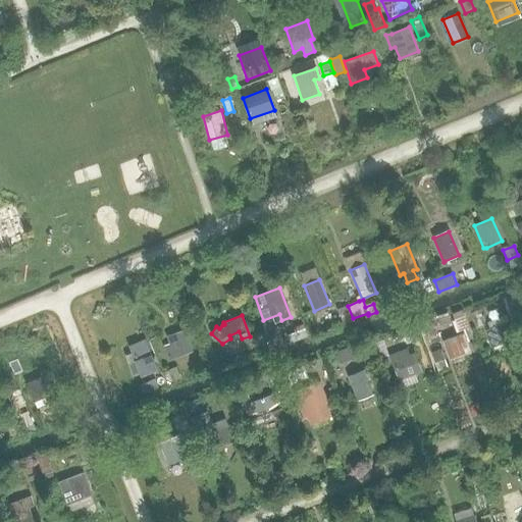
[(460,334),(442,342),(450,360),(471,352),(466,342),(473,338),(464,317),(455,321),(460,334)]
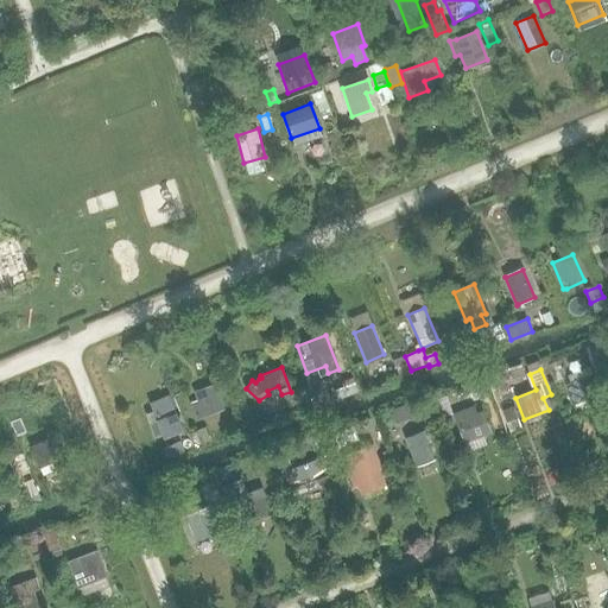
[(595,374),(565,385),(572,405),(575,405),(602,394),(595,374)]
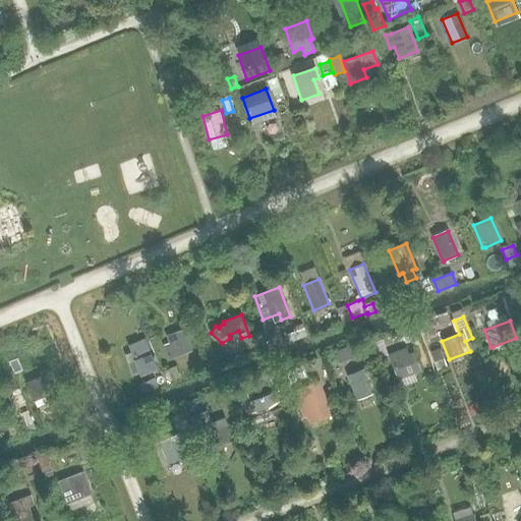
[(306,337),(302,325),(293,328),(295,332),(288,335),(290,343),(306,337)]
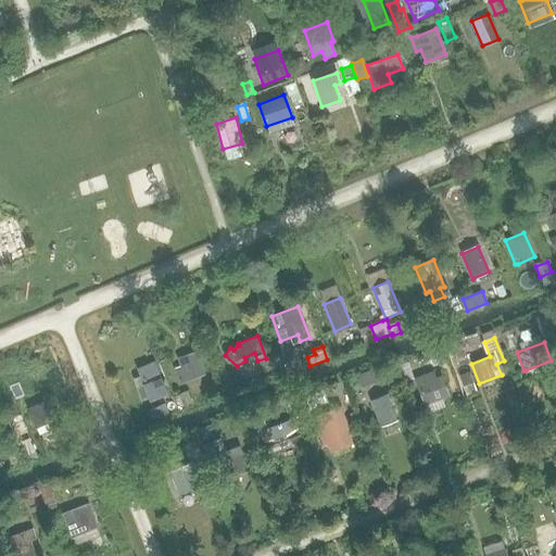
[(265,373),(277,367),(274,358),(261,364),(265,373)]
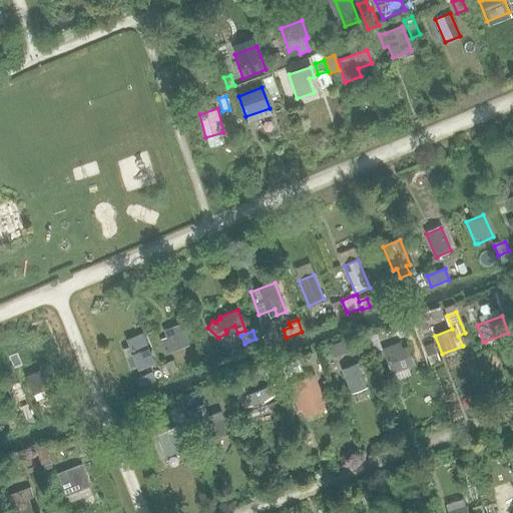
[(183,333),(161,341),(166,354),(188,346),(183,333)]
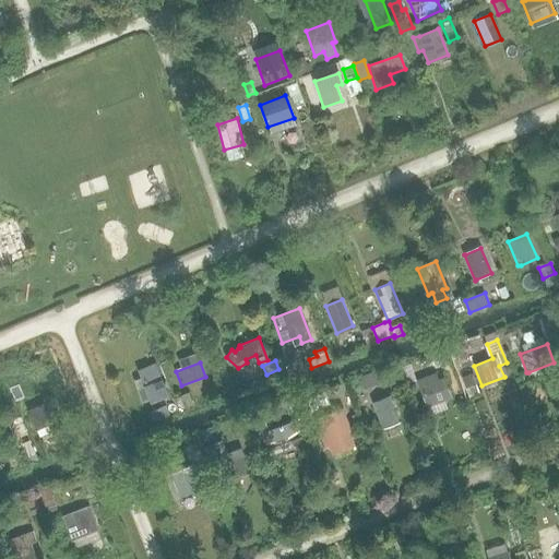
[(415,380),(408,365),(400,368),(406,384),(415,380)]
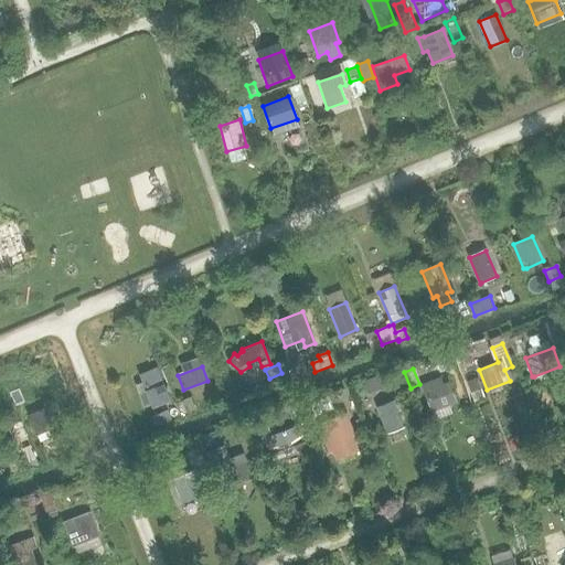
[(160,375),(142,382),(152,408),(171,401),(160,375)]
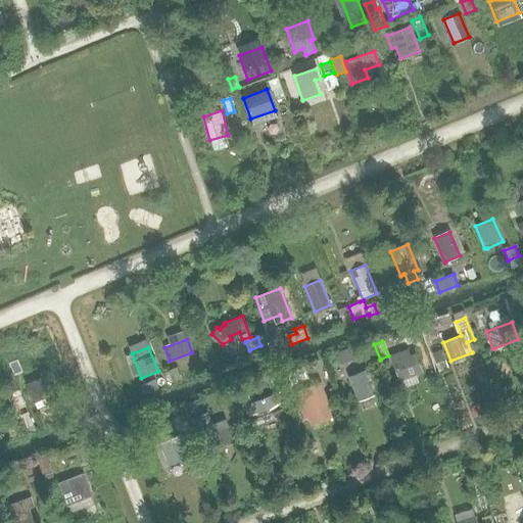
[(355,359),(351,347),(337,352),(342,364),(355,359)]
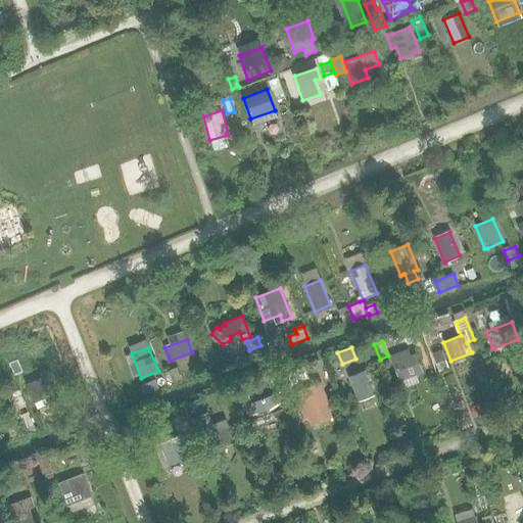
[(408,350),(390,358),(399,381),(422,373),(415,354),(410,355),(408,350)]
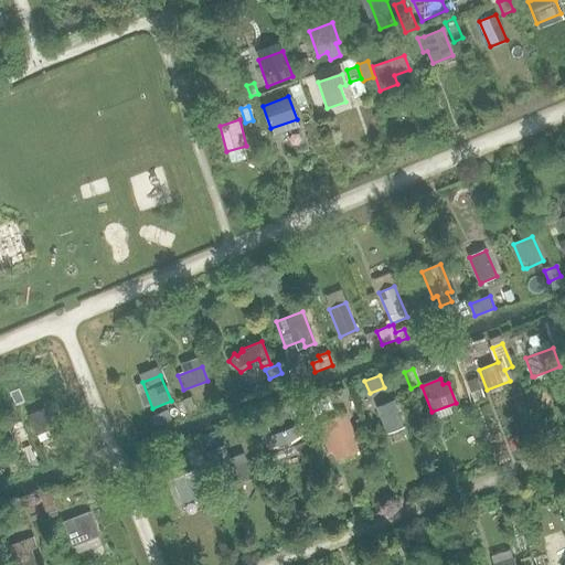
[(482,391),(478,379),(466,383),(470,394),(482,391)]
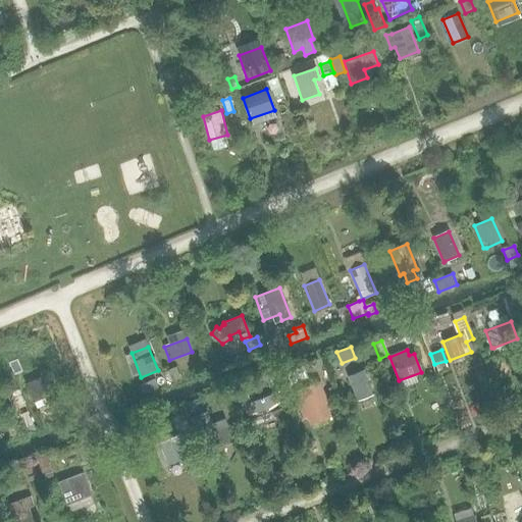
[(180,380),(176,368),(164,373),(169,384),(180,380)]
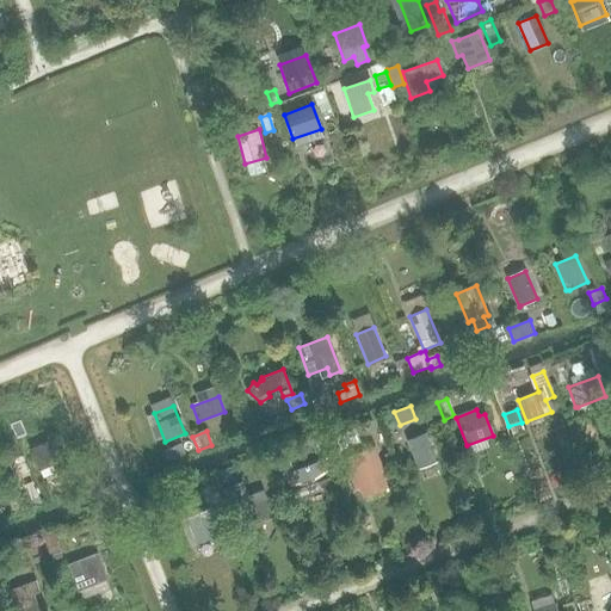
[(408,440),(419,469),(436,462),(430,446),(434,444),(430,432),(429,432),(408,440)]
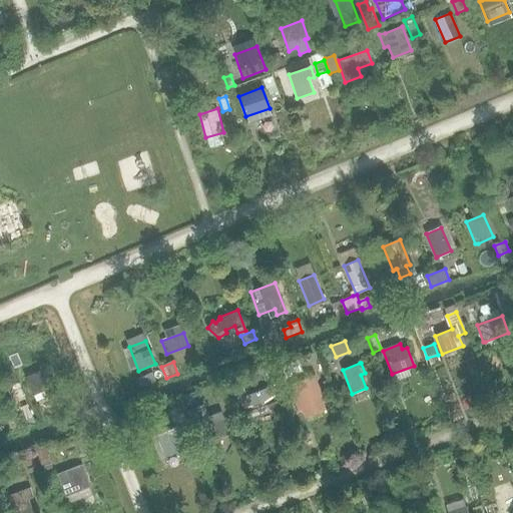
[(27,377),(26,377),(34,396),(53,387),(46,369),(27,377)]
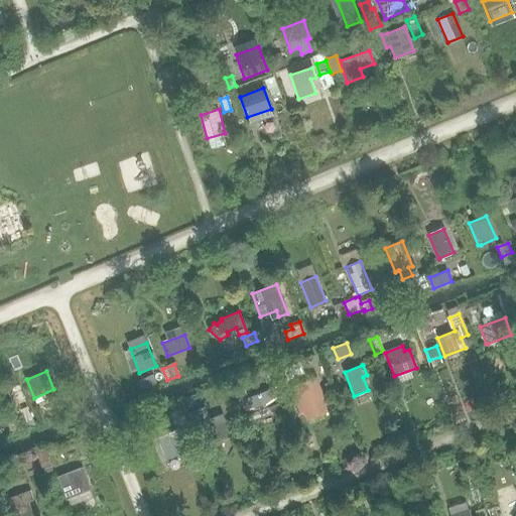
[(156,384),(152,375),(138,381),(141,390),(156,384)]
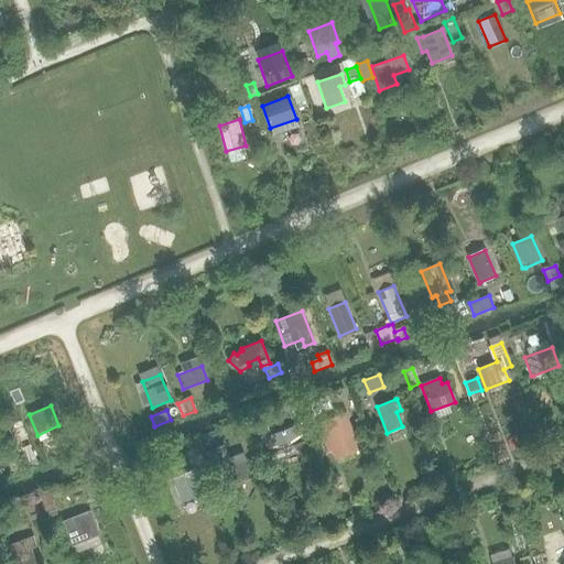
[(346,412),(316,423),(328,453),(357,442),(346,412)]
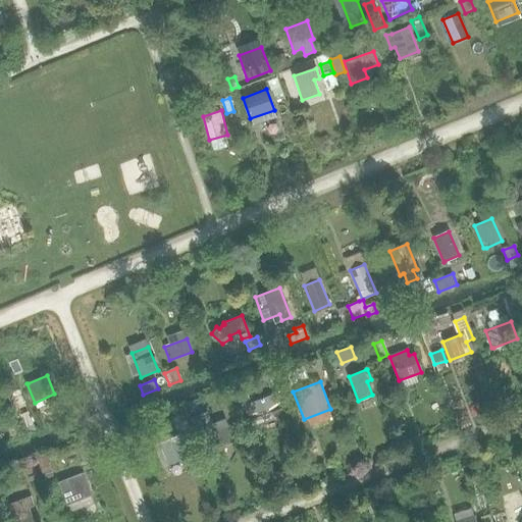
[(245,386),(230,392),(235,404),(250,399),(245,386)]
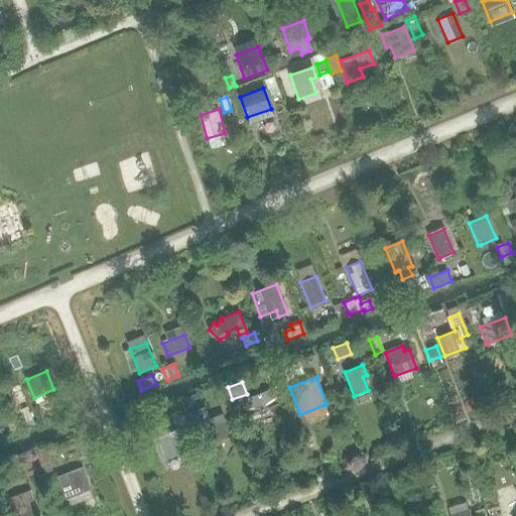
[(272,389),(242,400),(250,422),(280,411),(272,389)]
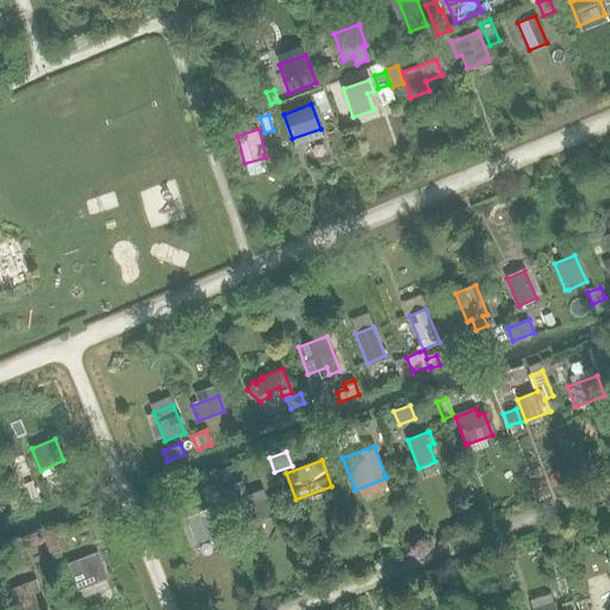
[(218,496),(213,483),(201,487),(206,500),(218,496)]
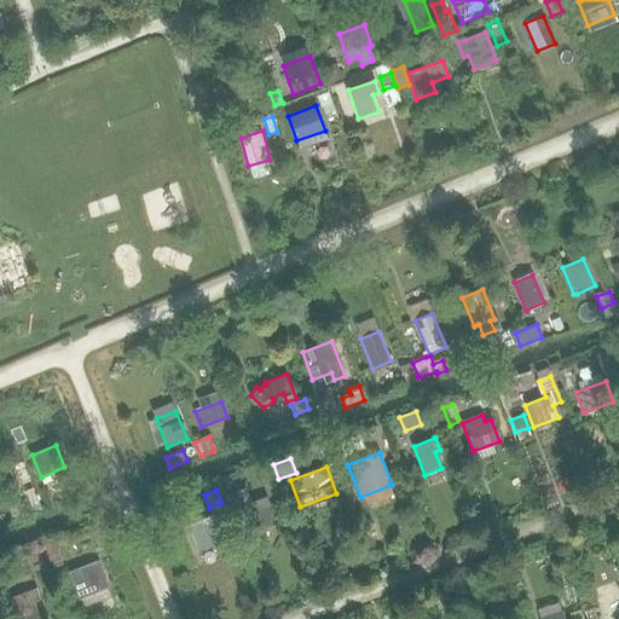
[(231,505),(244,501),(241,491),(227,496),(231,505)]
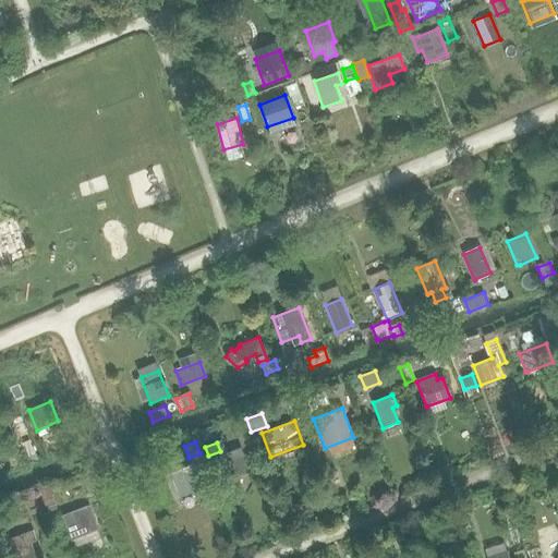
[(250,473),(241,447),(216,457),(225,482),(250,473)]
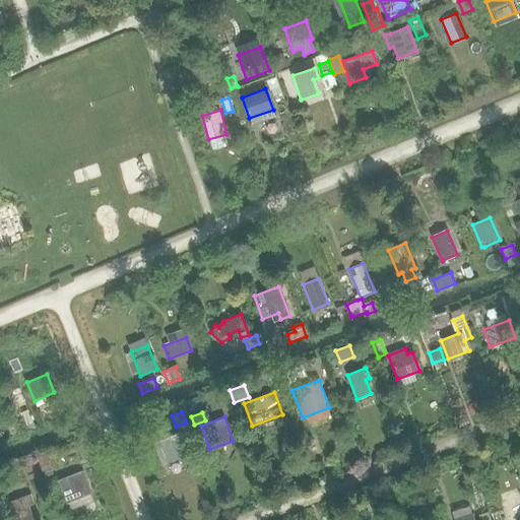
[(19,432),(15,420),(7,423),(11,435),(19,432)]
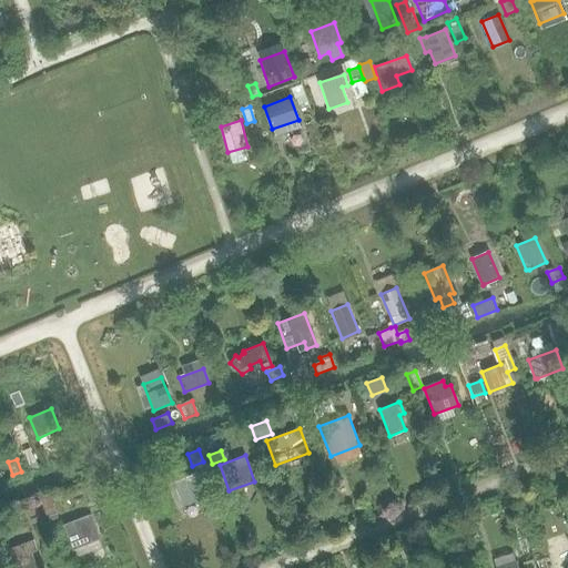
[(188,476),(170,483),(179,507),(204,497),(196,477),(189,480),(188,476)]
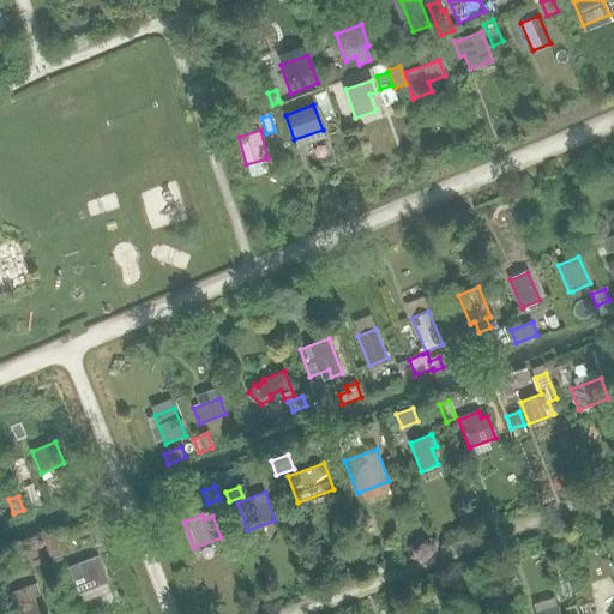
[(61,559),(53,536),(43,541),(52,563),(61,559)]
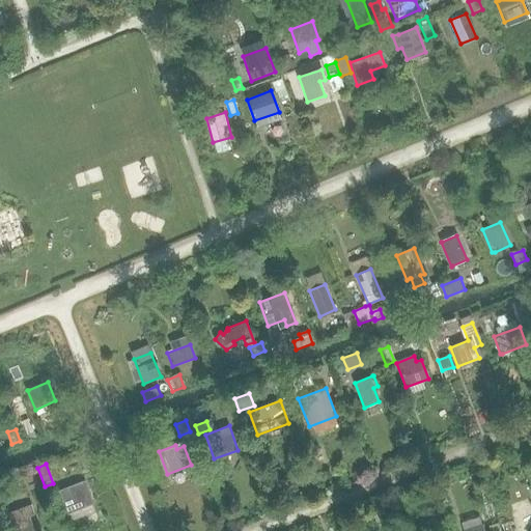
[(33,473),(24,476),(30,490),(38,485),(33,473)]
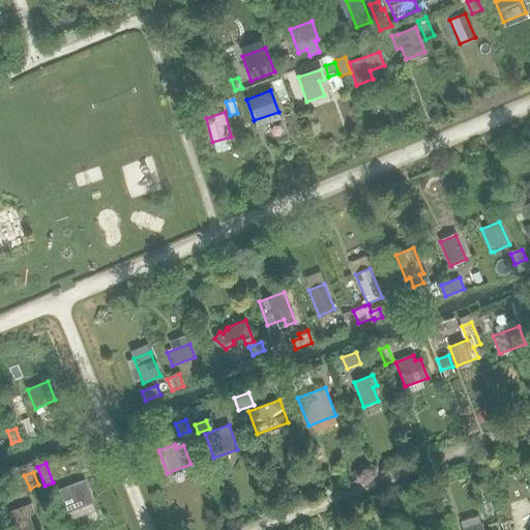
[(85,480),(60,490),(68,512),(93,503),(85,480)]
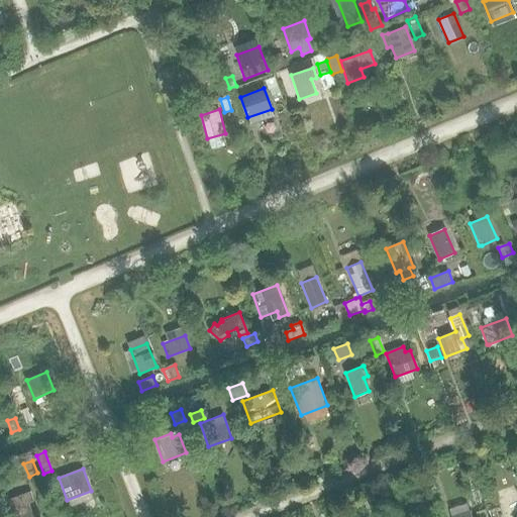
[(510,516),(516,514),(516,492),(515,486),(494,494),(503,516),(510,516)]
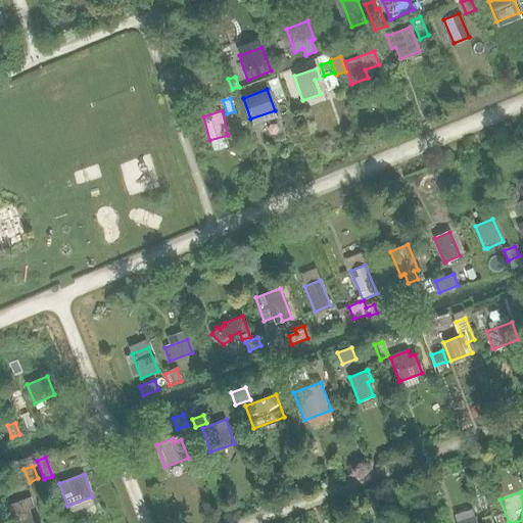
[(31,497),(9,506),(12,514),(19,512),(22,522),(33,522),(29,509),(34,507),(31,497)]
